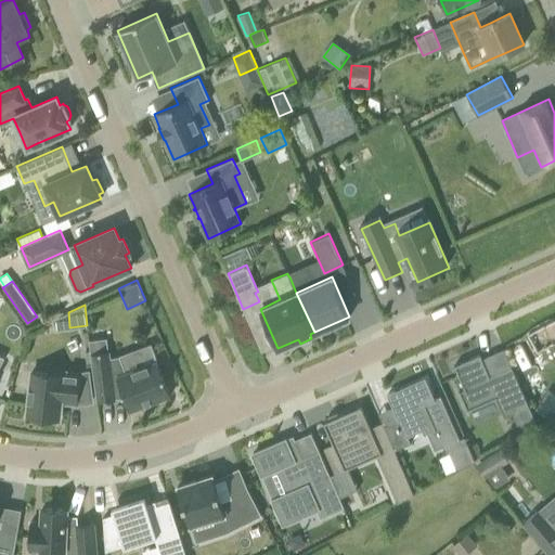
[(106,337),(89,340),(91,353),(97,401),(116,399),(116,398),(125,397),(130,410),(170,395),(157,361),(126,373),(119,356),(111,357),(110,351),(108,351),(106,337)]
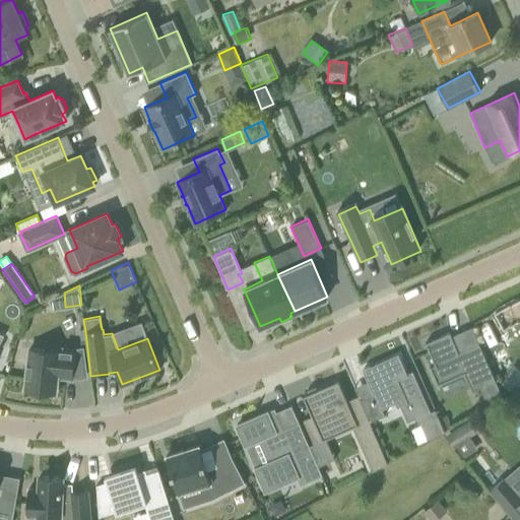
[(427,342),(426,342),(435,364),(432,366),(430,366),(438,384),(465,373),(471,386),(473,390),(481,387),(489,404),(484,406),(485,407),(504,399),(478,342),(459,351),(452,335),(451,333),(450,331),(427,342)]
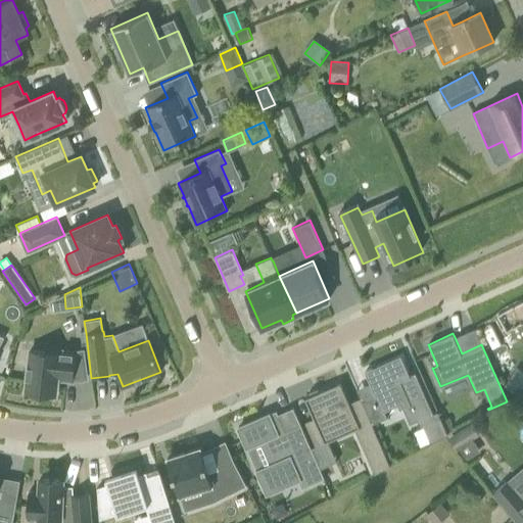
[(83,350),(76,351),(47,348),(47,351),(30,349),(26,391),(56,394),(58,378),(73,380),(73,379),(86,377),(83,350)]
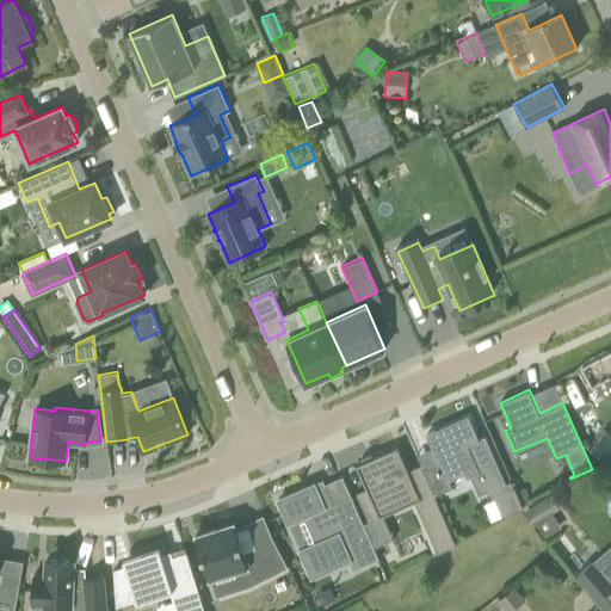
[(420,464),(434,494),(452,487),(448,479),(468,470),(479,494),(505,482),(485,434),(476,438),(468,418),(434,432),(433,430),(426,433),(436,456),(420,463),(420,464)]
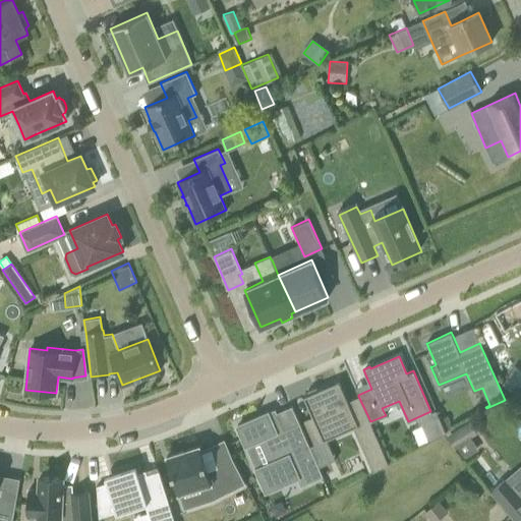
[(520,384),(520,369),(514,365),(503,382),(516,391),(520,384)]
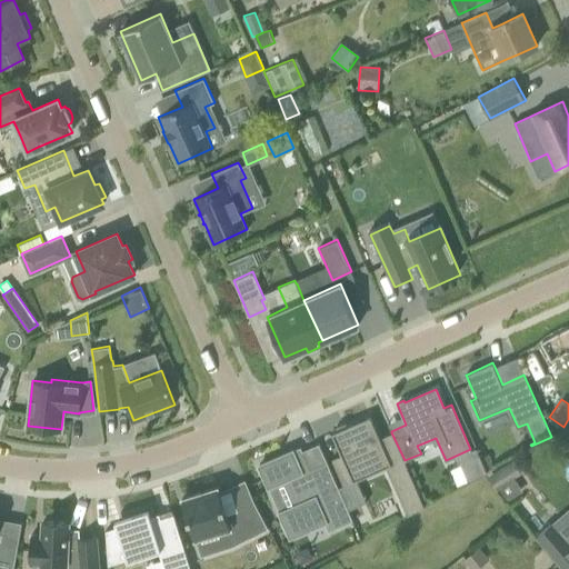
[(425,506),(405,460),(391,432),(380,438),(370,416),(331,432),(341,455),(331,459),(343,486),(386,467),(407,516),(425,506)]
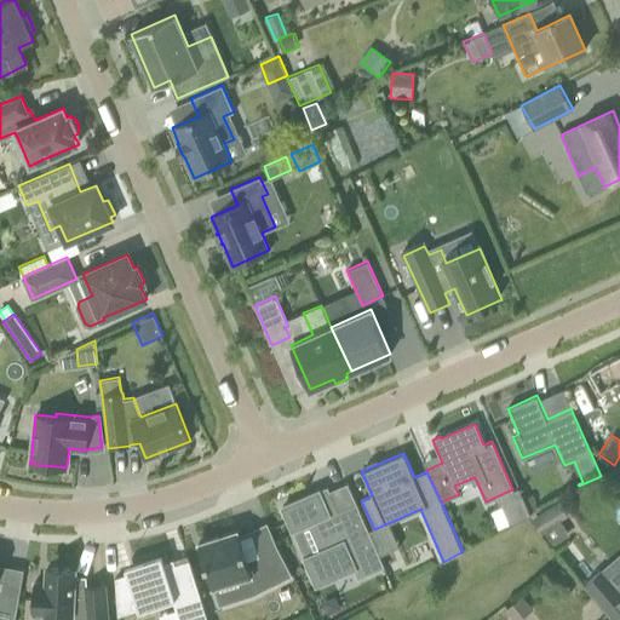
[(338,510),(327,486),(281,506),(292,530),(310,522),(322,550),(304,557),(316,585),(357,567),(361,577),(366,574),(367,577),(385,568),(356,503),(338,510)]
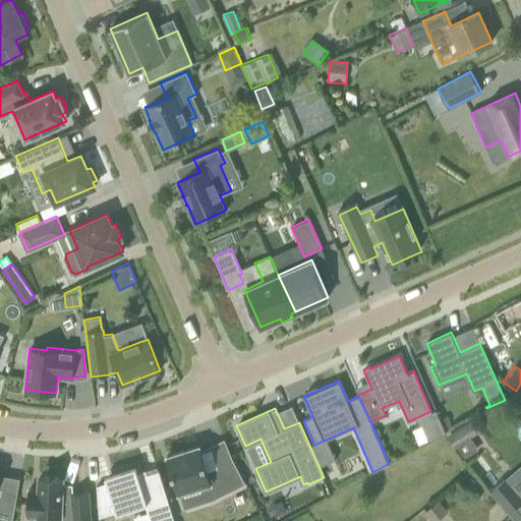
[(447,414),(440,417),(445,429),(451,426),(448,421),(450,420),(447,414)]
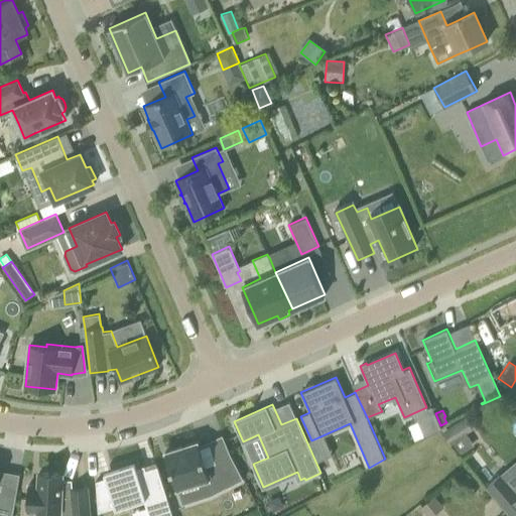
[(441,429),(434,411),(417,419),(425,436),(441,429)]
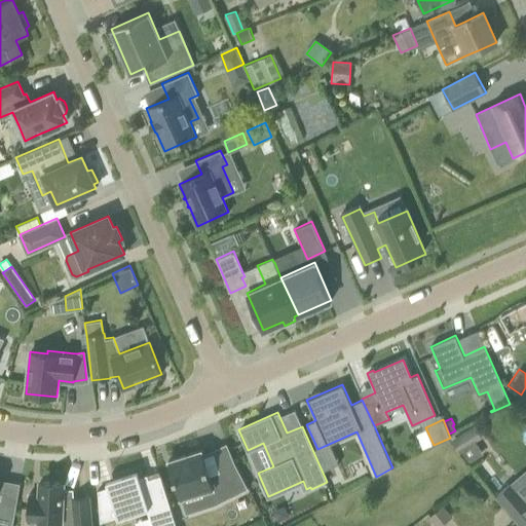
[(482,438),(475,425),(466,430),(451,441),(465,463),(484,452),(477,442),(482,438)]
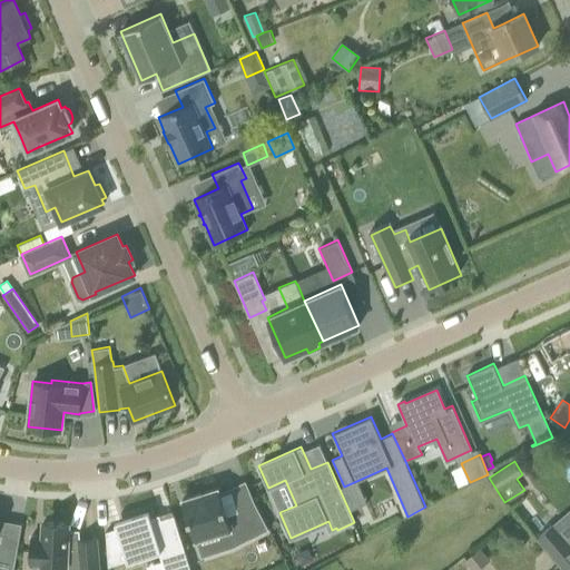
[(217,488),(184,499),(184,498),(183,499),(196,540),(227,530),(235,547),(268,529),(254,501),(236,510),(237,512),(232,514),(228,507),(225,508),(220,492),(218,487),(217,488)]
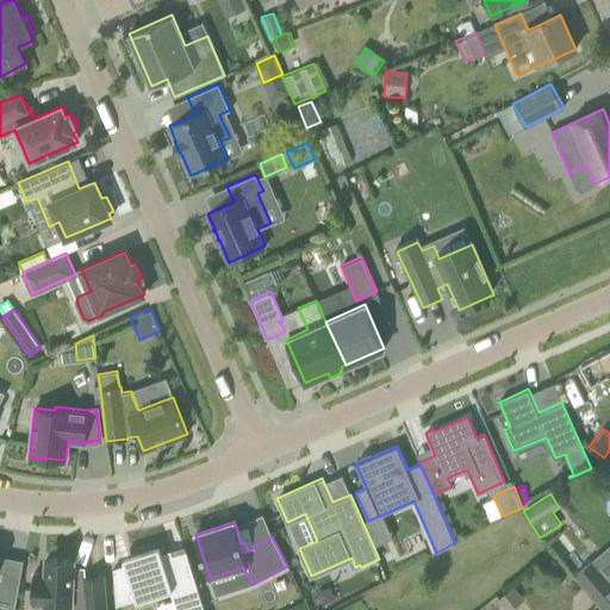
[(609,541),(591,558),(573,573),(604,609),(608,609),(609,608),(609,541)]
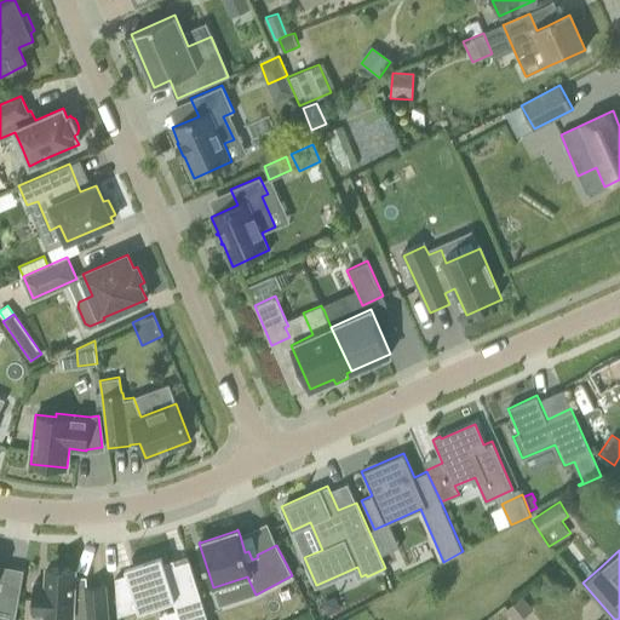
[(115,578),(115,579),(118,616),(119,616),(172,598),(176,609),(178,619),(207,619),(189,560),(176,564),(173,560),(164,562),(161,556),(125,567),(127,574),(115,578)]
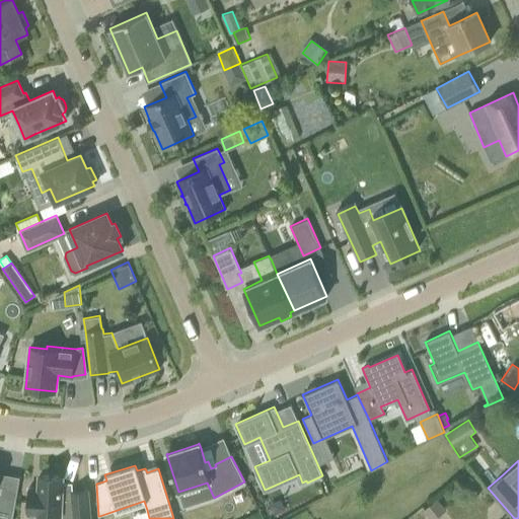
[(29,488),(27,518),(36,518),(90,518),(88,489),(73,490),(72,482),(63,482),(63,475),(40,474),(39,488),(29,488)]
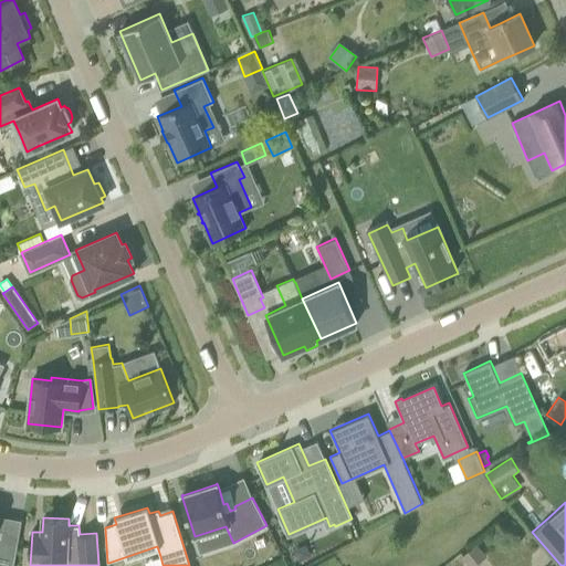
[(0,565),(13,565),(18,544),(0,540),(0,565)]
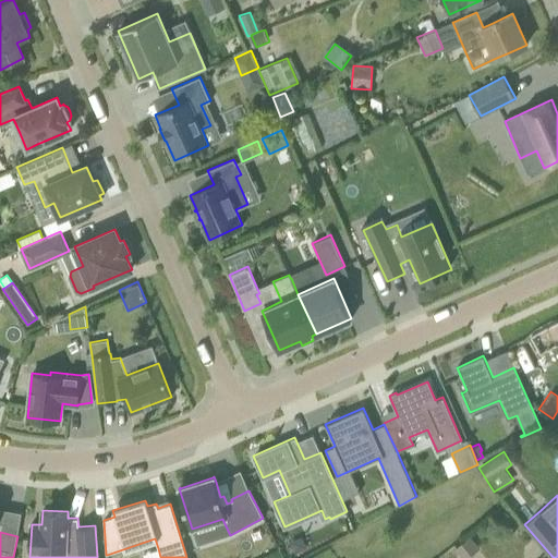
[(463,557),(475,549),(466,538),(456,547),(463,557)]
